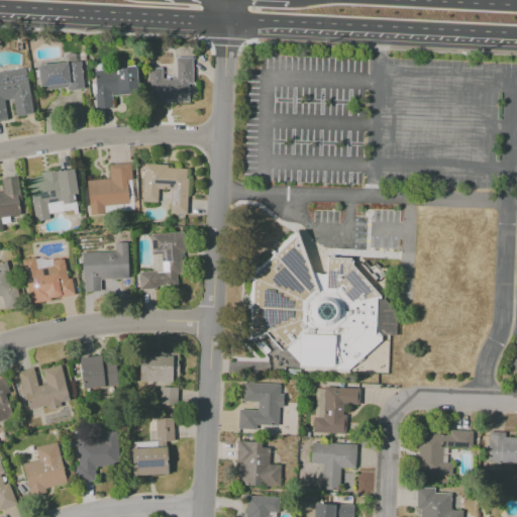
[(176,79),(176,58),(192,58),(193,84),(188,84),(188,102),(162,103),(162,105),(148,105),(147,69),(161,68),(162,80),(176,79)]
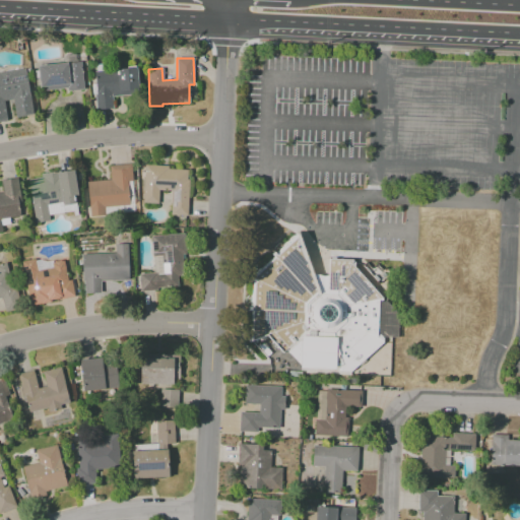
[(38,66),(82,62),(84,89),(41,93),(38,66)]
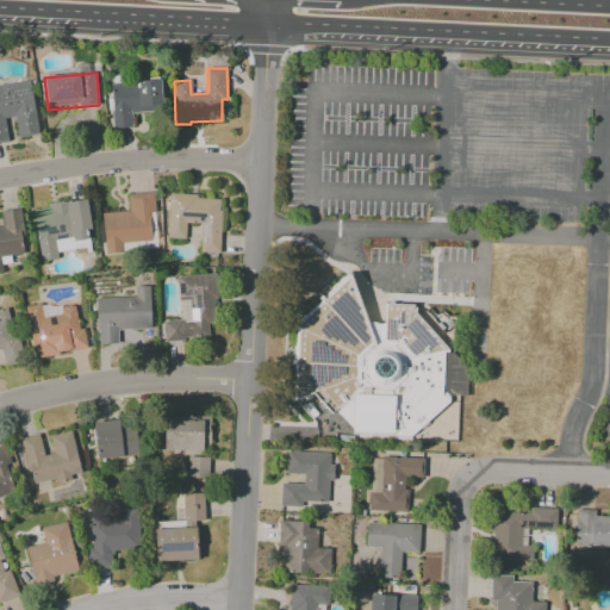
[(114,85),(114,83),(160,79),(162,111),(132,113),(134,126),(113,126),(112,85),(114,85)]
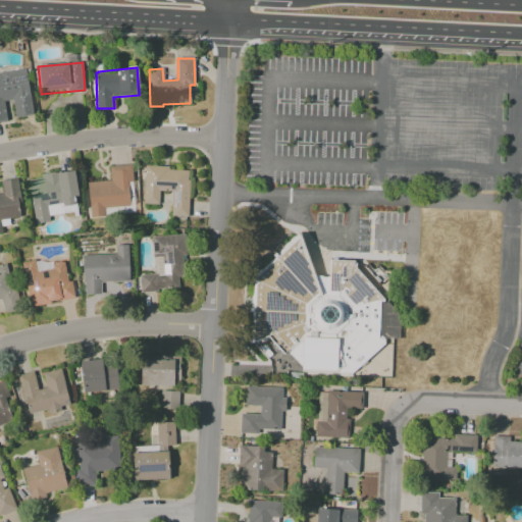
[(0,72),(25,69),(34,116),(16,118),(13,101),(4,103),(7,120),(0,121),(0,72)]
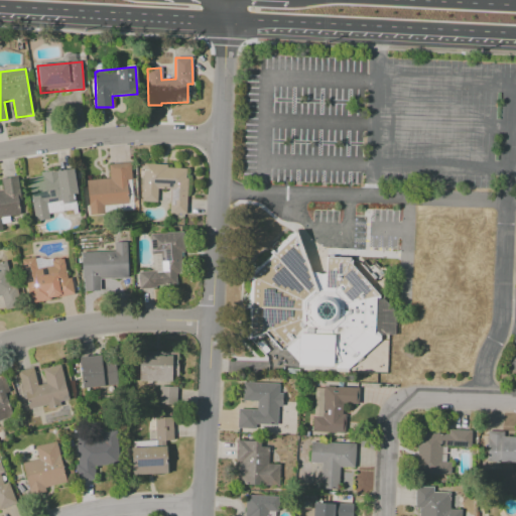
[(87,180),(110,179),(109,165),(130,163),(133,203),(104,205),(104,214),(89,215),(87,180)]
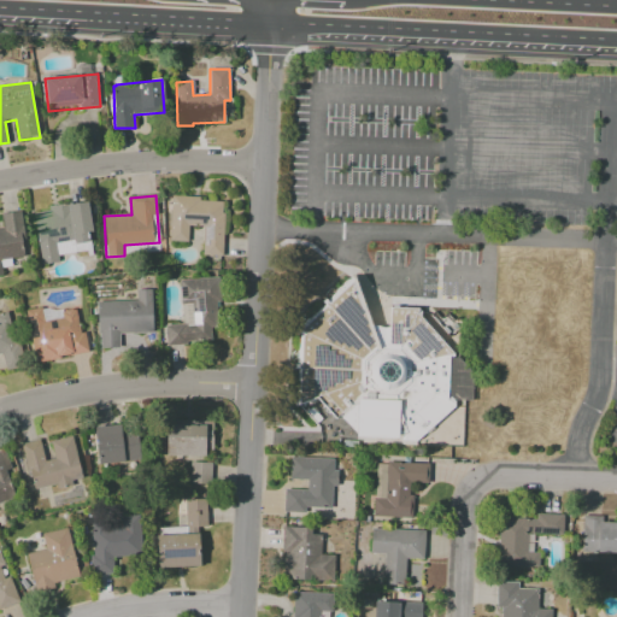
[(172,197),(225,200),(221,259),(203,258),(205,229),(191,228),(189,245),(169,242),(172,197)]
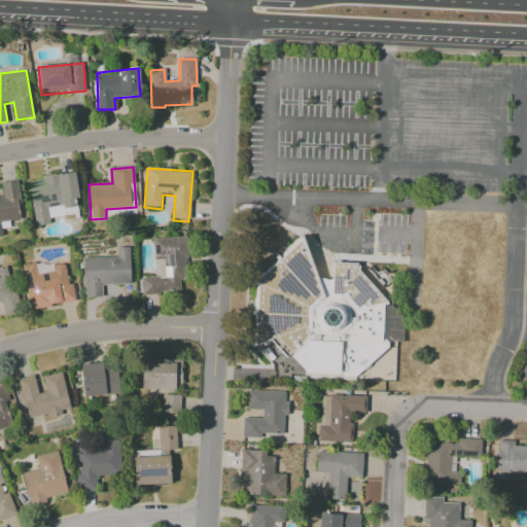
[(27,182),(42,179),(42,176),(75,172),(81,206),(64,209),(64,205),(46,208),(49,223),(35,226),(27,182)]
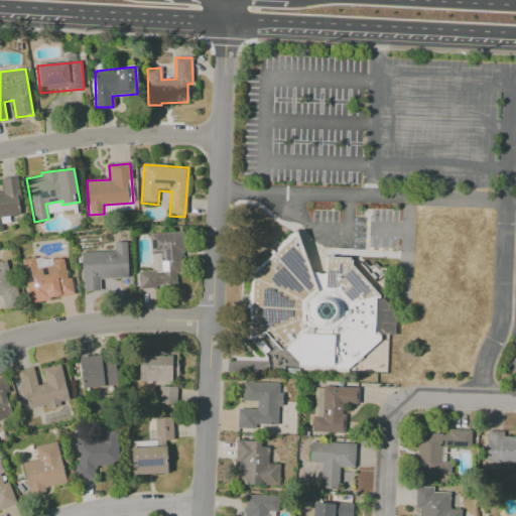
[(0,190),(2,190),(0,178),(18,175),(22,200),(19,201),(21,215),(0,218),(2,230),(0,230),(0,190)]
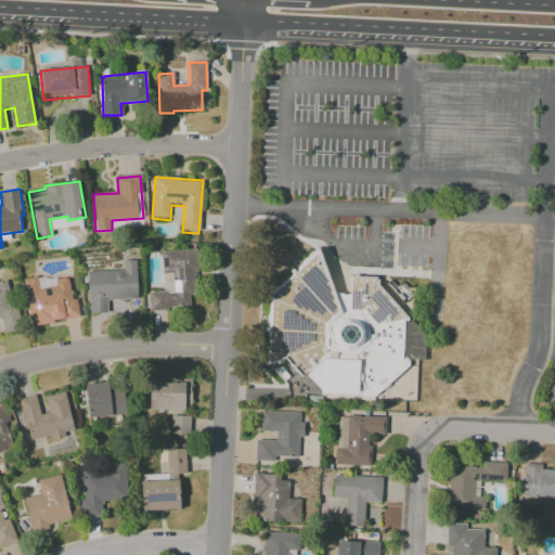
[(173,295),(175,308),(153,310),(151,294),(168,293),(164,253),(196,249),(201,293),(173,295)]
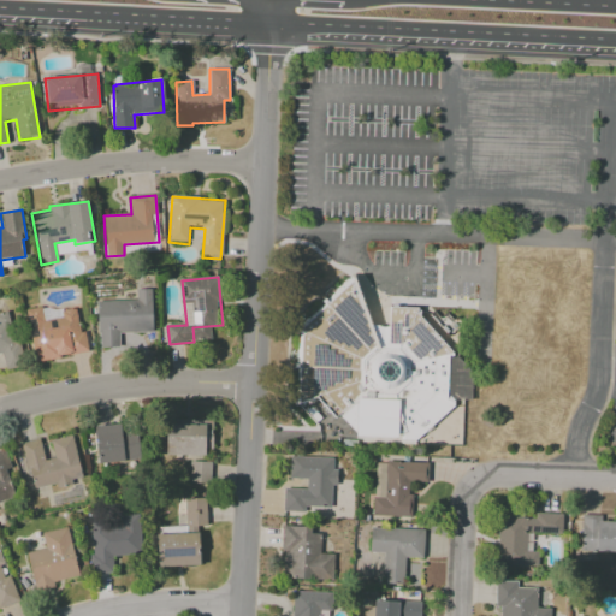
[(351,279),(301,327),(298,404),(315,398),(332,418),(337,414),(354,432),(354,437),(419,439),(452,410),(452,398),(471,400),(471,374),(454,356),(454,331),(448,336),(431,317),(420,313),(416,308),(386,307),(388,326),(383,329),(368,324),(351,279)]
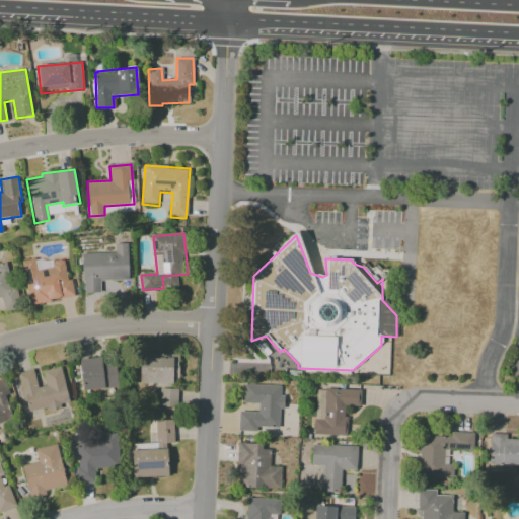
[(82,254),(127,253),(128,294),(83,295),(82,254)]
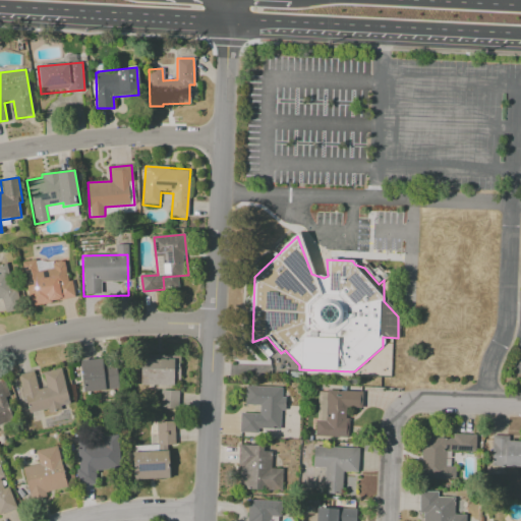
[(21,264),(49,257),(50,262),(67,258),(75,297),(58,301),(55,289),(43,291),(44,295),(30,298),(21,264)]
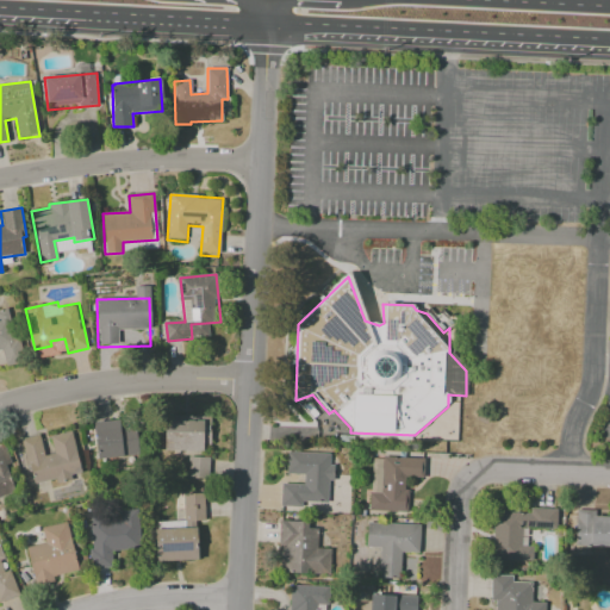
[(0,311),(7,310),(23,363),(8,368),(2,349),(0,349),(0,311)]
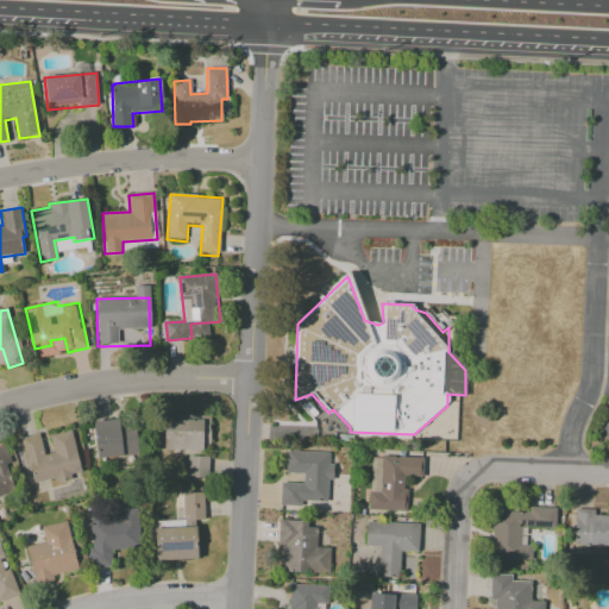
[(203,415),(214,416),(214,421),(211,421),(211,445),(203,445),(203,415)]
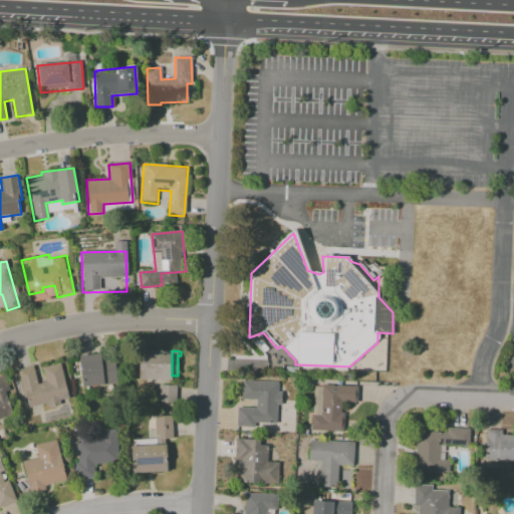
[(79,356),(101,353),(104,386),(82,388),(79,356)]
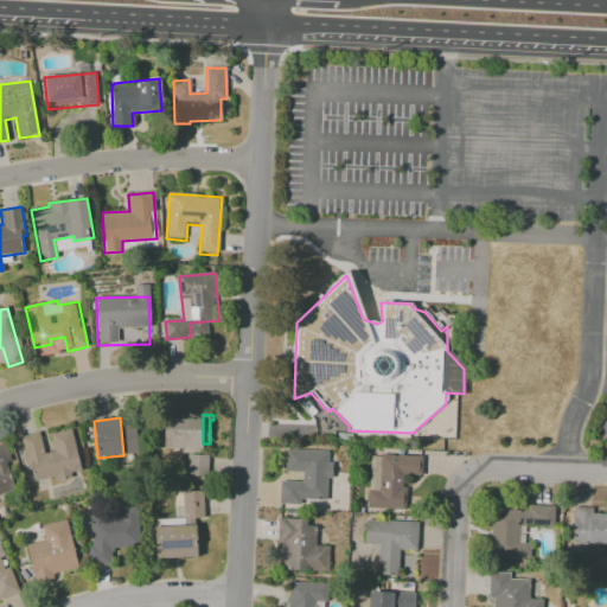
[(165,419),(202,419),(200,448),(165,447),(165,419)]
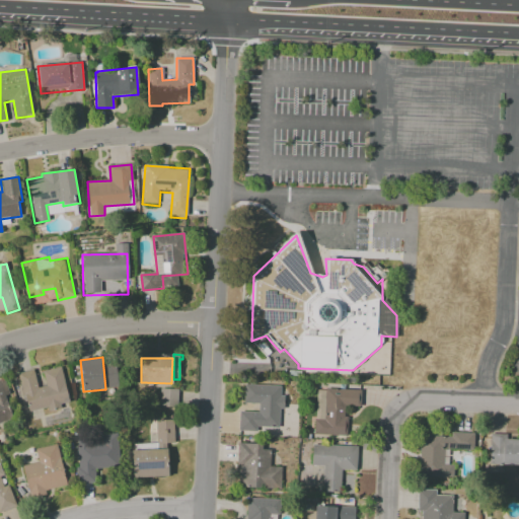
[(47,386),(44,372),(61,368),(68,399),(66,400),(68,405),(47,411),(47,409),(27,413),(23,397),(18,374),(33,370),(38,388),(47,386)]
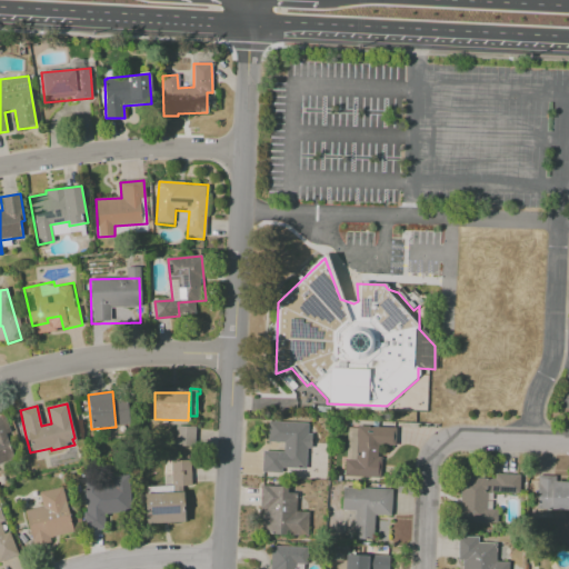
[(0,417),(3,416),(18,456),(0,461),(0,417)]
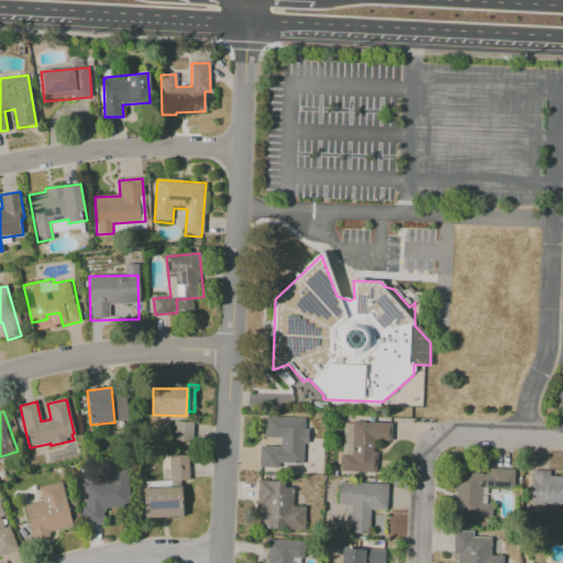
[(174,421),(191,422),(190,443),(173,442),(174,421)]
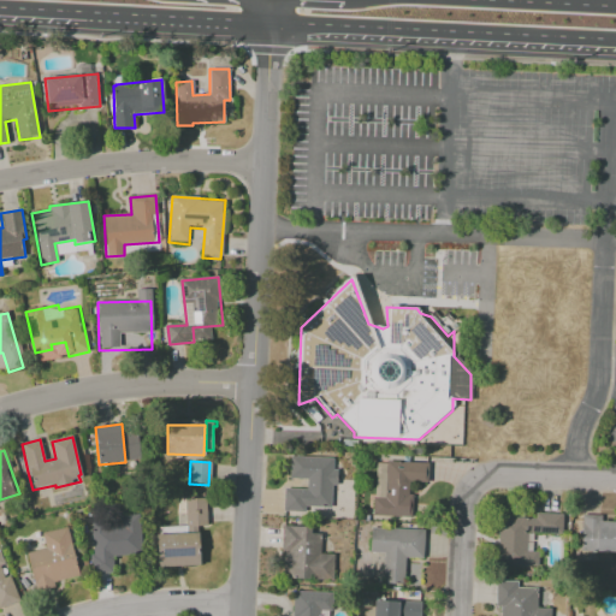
[(291,462),(333,465),(333,468),(336,468),(336,485),(332,485),(331,509),(303,508),(303,514),(283,513),(284,490),(307,490),(307,479),(290,478),(291,462)]
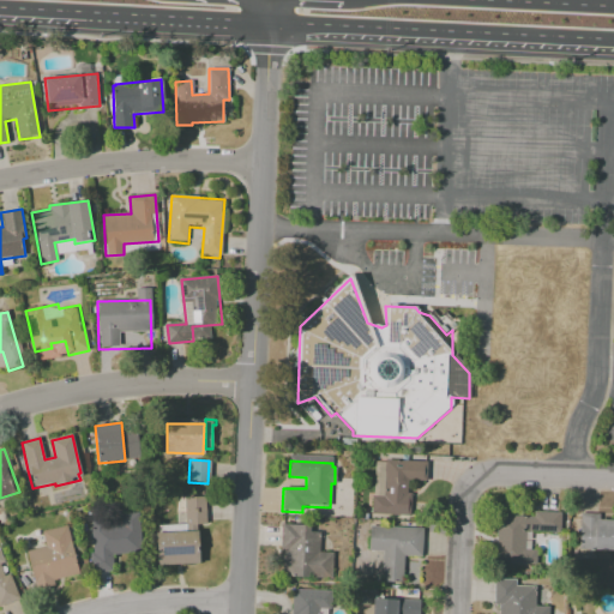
[(386,489),(385,489),(386,463),(427,464),(426,491),(410,491),(409,515),(385,513),(373,513),(374,497),(386,497),(386,489)]
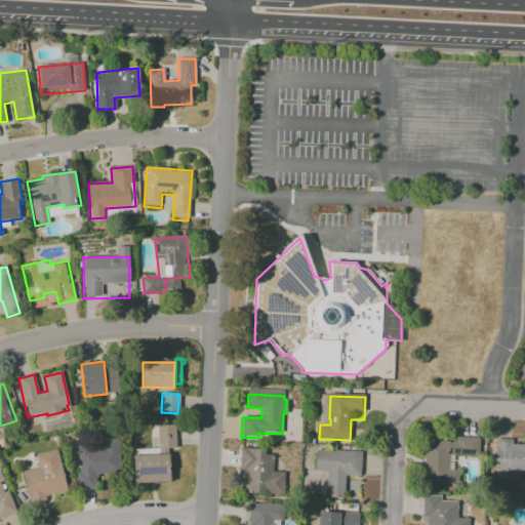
[(158,426),(175,425),(176,447),(159,448),(158,426)]
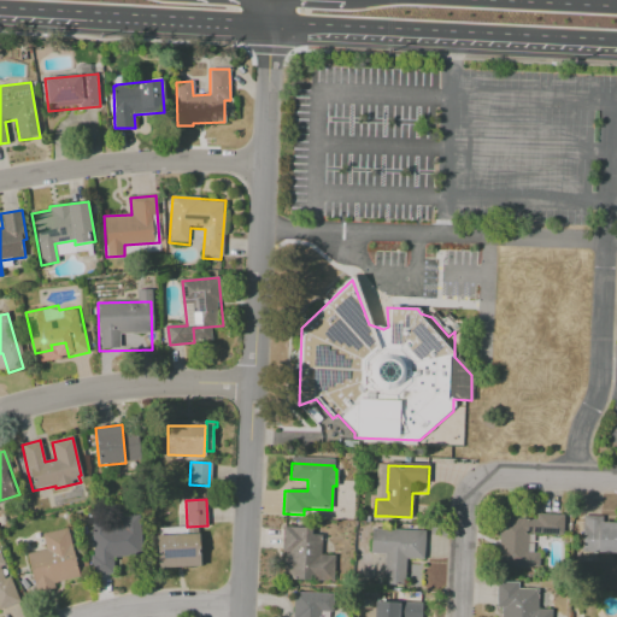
[(92,523),(115,522),(115,526),(123,526),(122,515),(137,513),(141,554),(111,557),(112,574),(92,575),(90,557),(95,557),(92,523)]
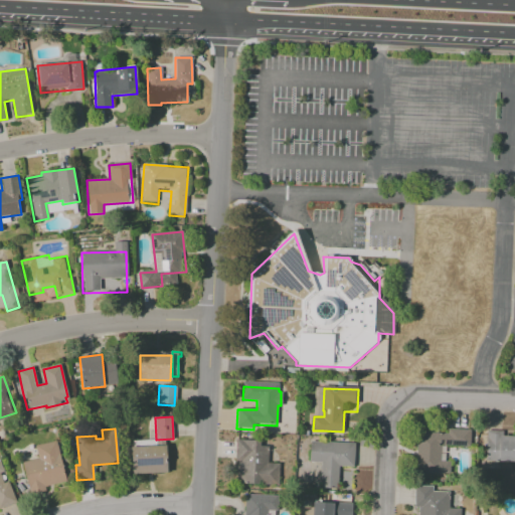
[(414,433),(448,434),(448,428),(467,430),(467,447),(441,447),(440,469),(413,468),(414,433)]
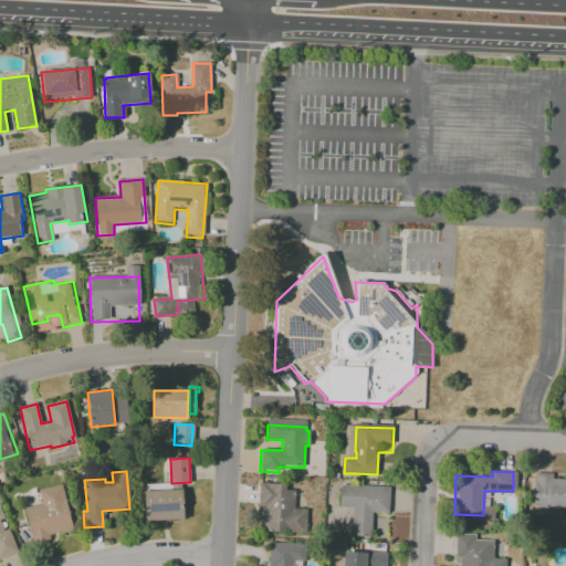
[(544,504),(535,504),(535,473),(548,473),(548,480),(565,480),(565,506),(544,506),(544,504)]
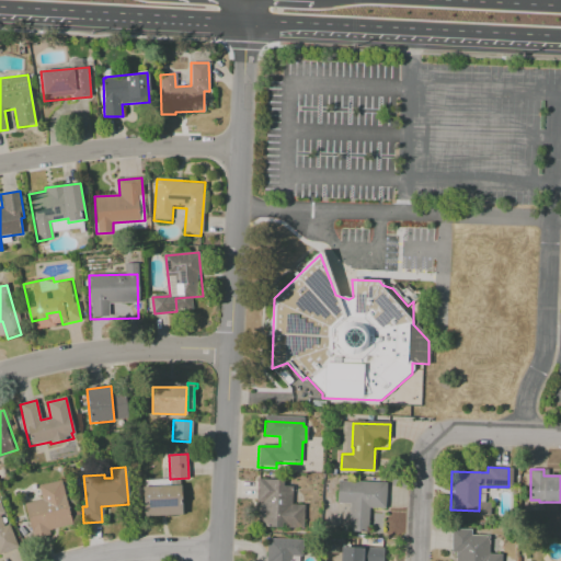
[(256,479),(284,481),(284,485),(294,485),(293,504),(304,504),(302,529),(256,526),(259,499),(255,497),(256,479)]
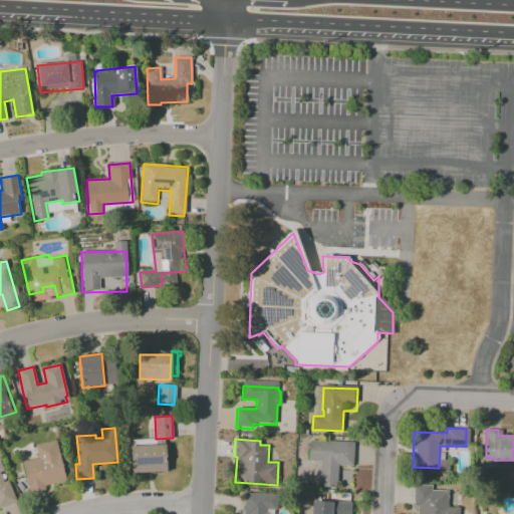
[(22,462),(37,458),(34,445),(56,440),(66,479),(45,485),(46,489),(30,493),(22,462)]
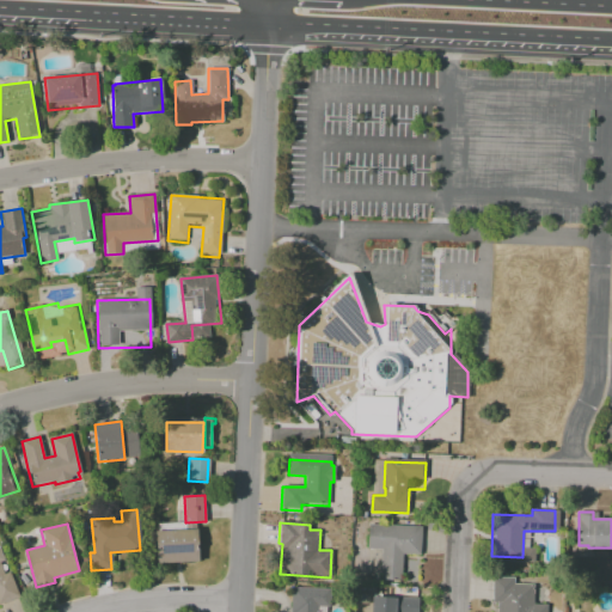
[(369,525),(421,527),(420,555),(403,554),(402,581),(380,580),(381,550),(368,549),(369,525)]
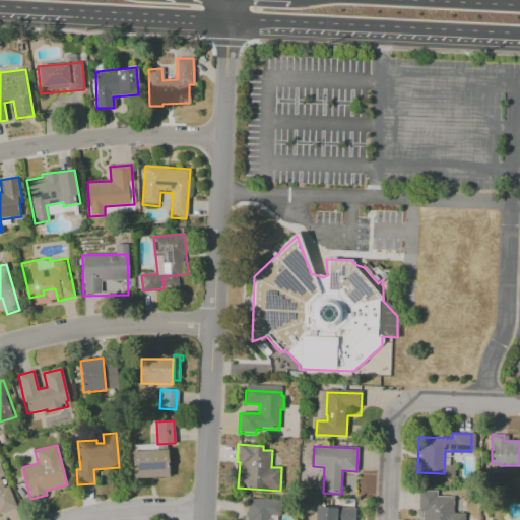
[(132,452),(167,450),(168,477),(133,478),(132,452)]
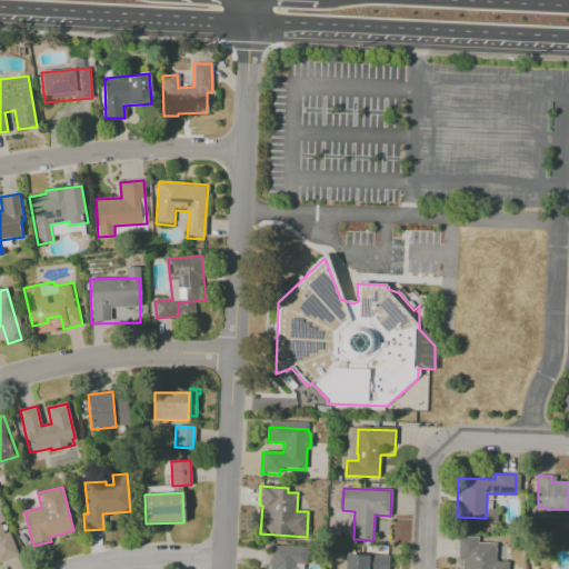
[(0,509),(6,520),(1,522),(6,533),(9,531),(19,556),(0,563),(0,509)]
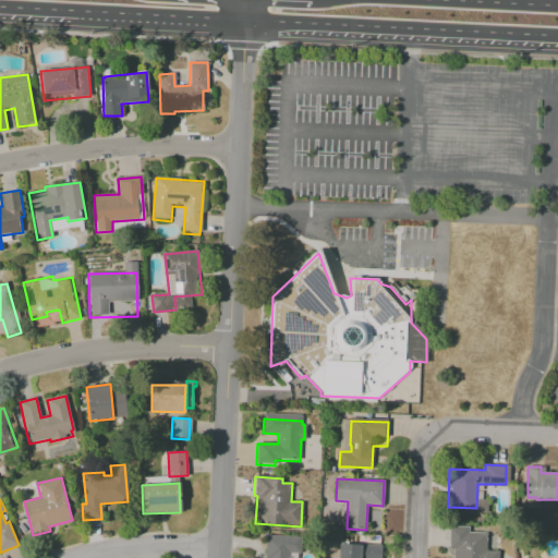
[(448,557),(450,526),(486,528),(486,550),(499,550),(498,557),(448,557)]
